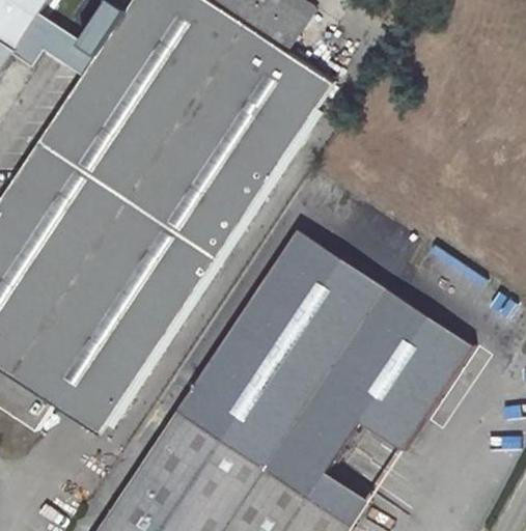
[(0,407),(33,429),(51,402),(97,432),(330,82),(283,51),(304,18),(277,0),(131,0),(0,196),(0,407)]
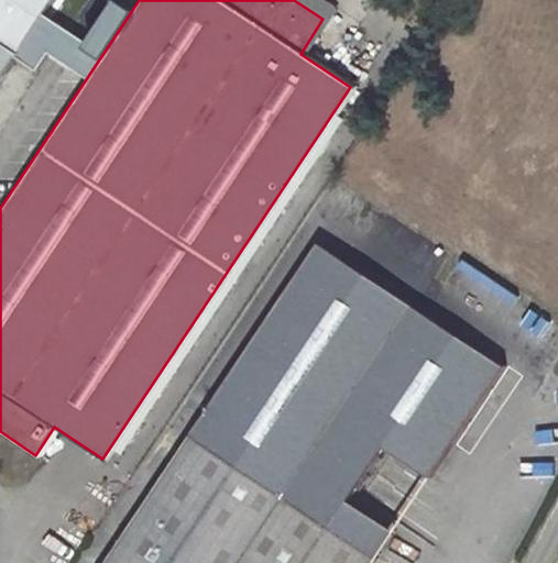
[(0,68),(45,0),(0,0),(0,68)]
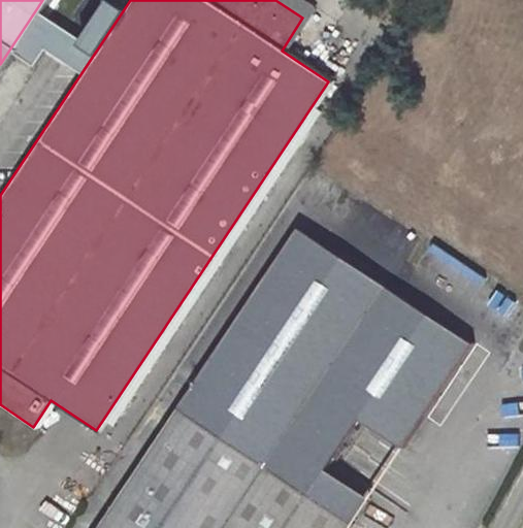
[(275,0),(302,18),(308,8),(296,0),(275,0)]
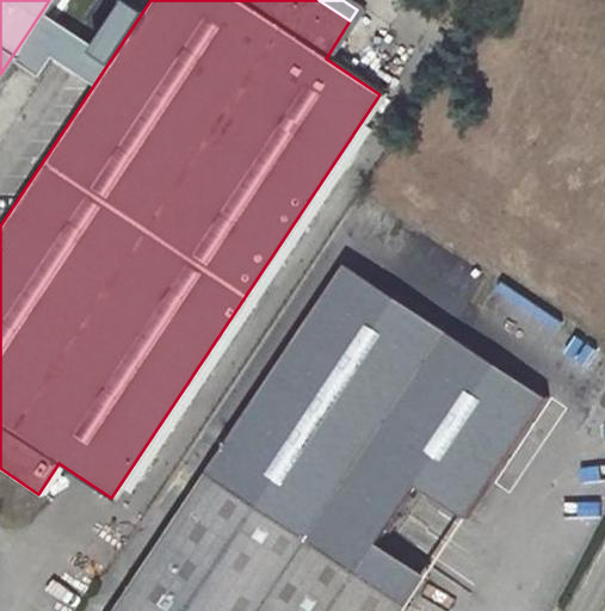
[(341,265),(110,610),(399,610),(402,606),(352,573),(372,543),(411,486),(461,519),(542,399),(341,265)]
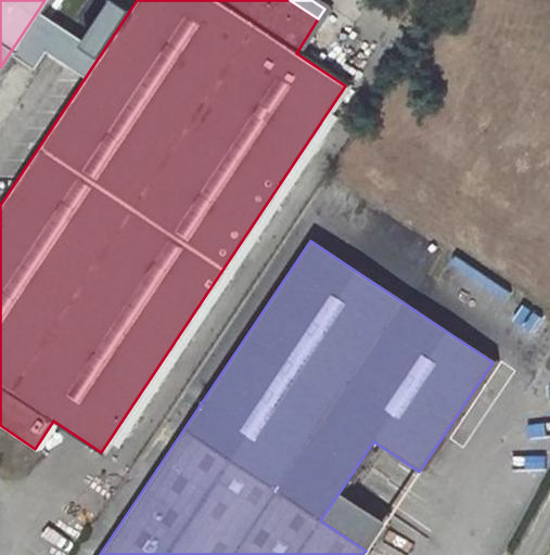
[(320,520),(366,551),(384,525),(339,493),(320,520)]
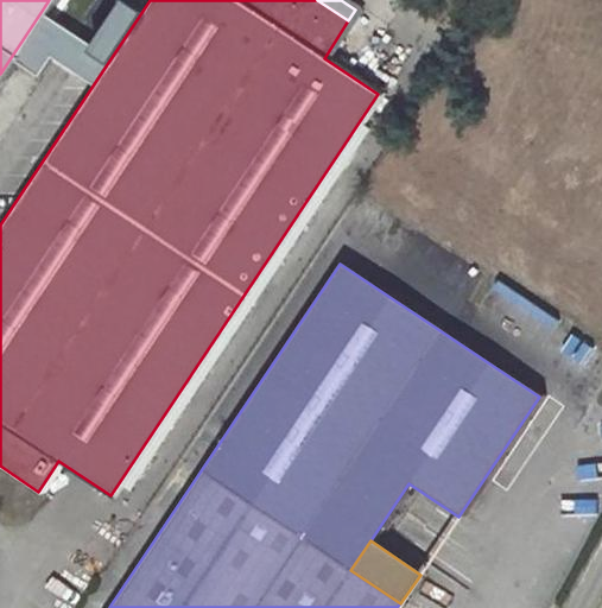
[(119,578),(133,549),(121,543),(107,572),(119,578)]
